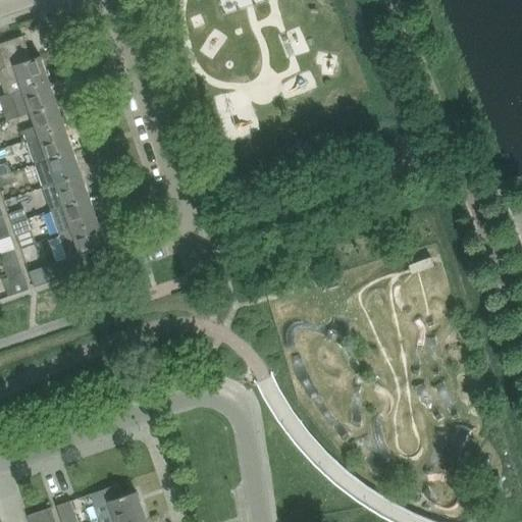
[(22,36),(0,44),(0,46),(7,66),(2,68),(11,93),(49,81),(41,56),(31,59),(22,36)]
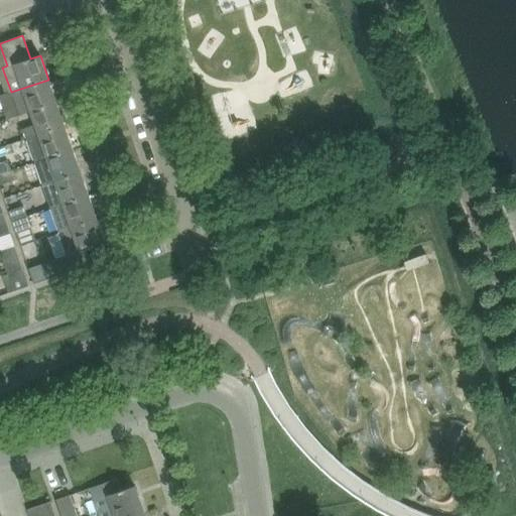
[(56,103),(48,80),(11,92),(19,116),(22,115),(22,114),(56,103)]
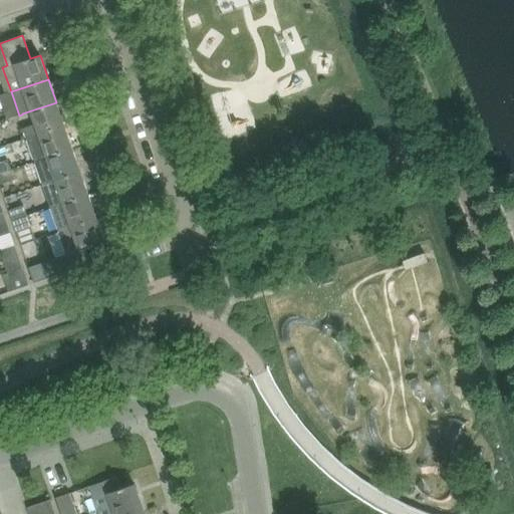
[(64,125),(56,102),(22,113),(22,114),(30,111),(34,124),(26,126),(22,129),(25,139),(64,125)]
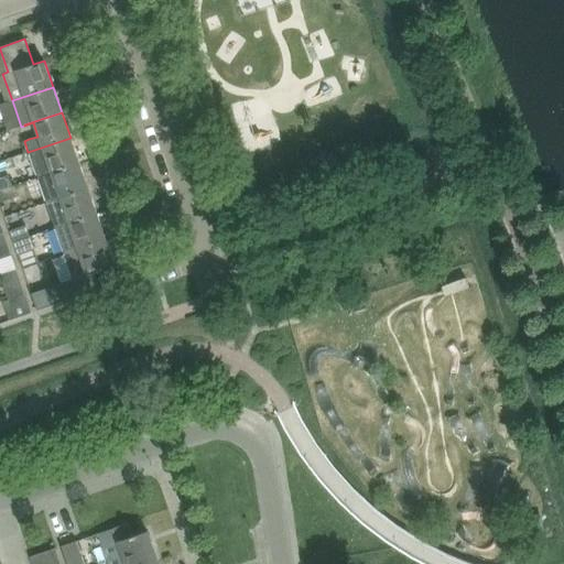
[(79,163),(71,138),(28,152),(36,177),(79,163)]
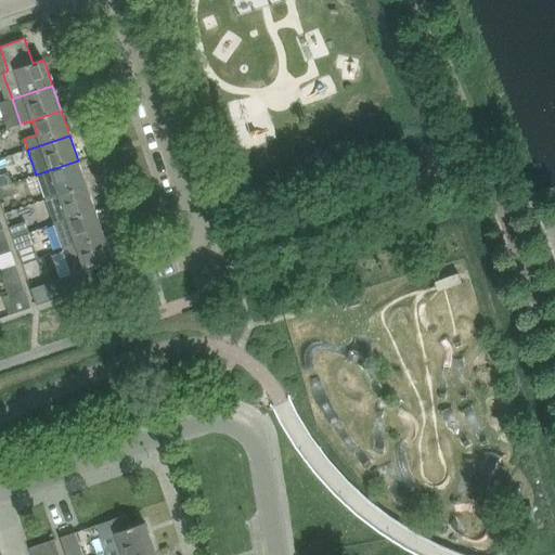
[(87,184),(78,160),(36,175),(44,199),(87,184)]
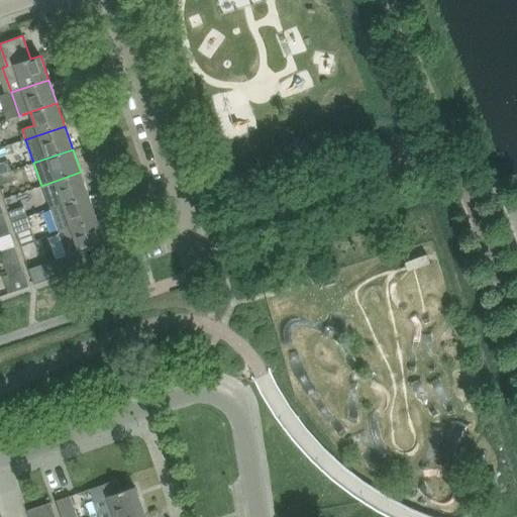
[(0,163),(0,174),(11,170),(8,161),(0,163)]
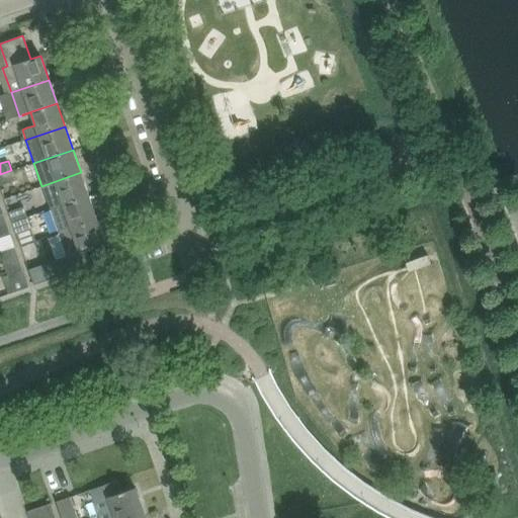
[(15,181),(11,170),(0,174),(0,183),(0,185),(15,181)]
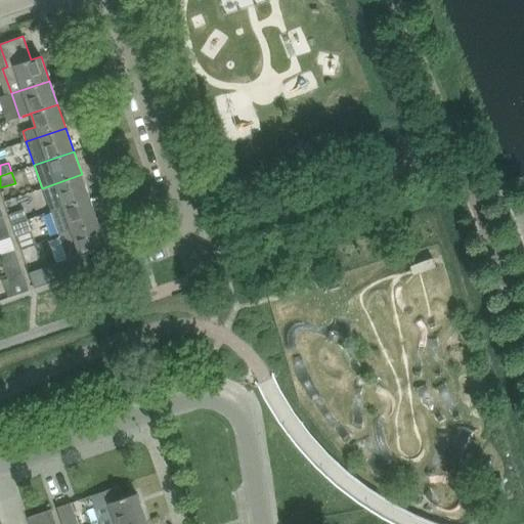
[(89,198),(82,174),(42,188),(50,212),(51,212),(51,211),(89,198)]
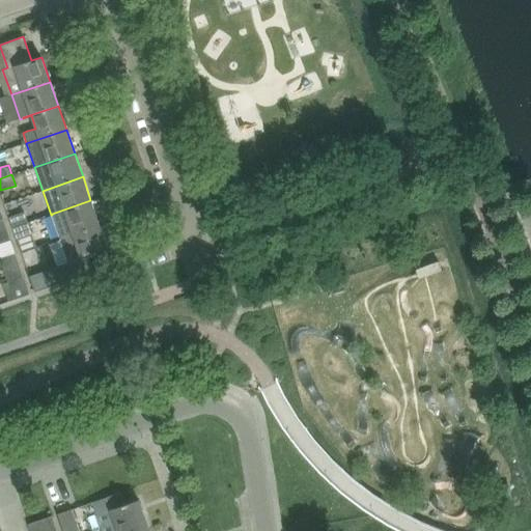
[(99,224),(90,200),(52,214),(52,215),(60,238),(99,224)]
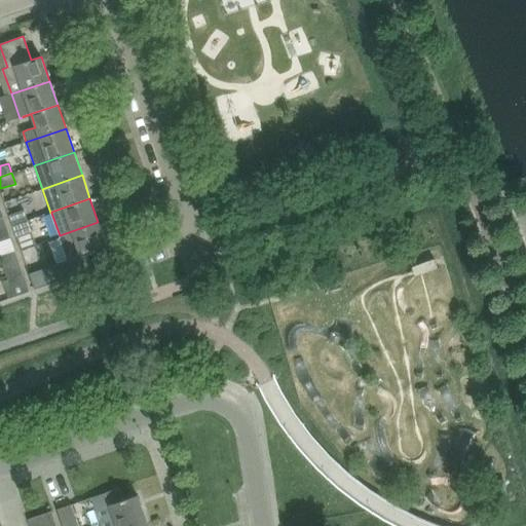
[(9,216),(13,225),(27,221),(24,211),(9,216)]
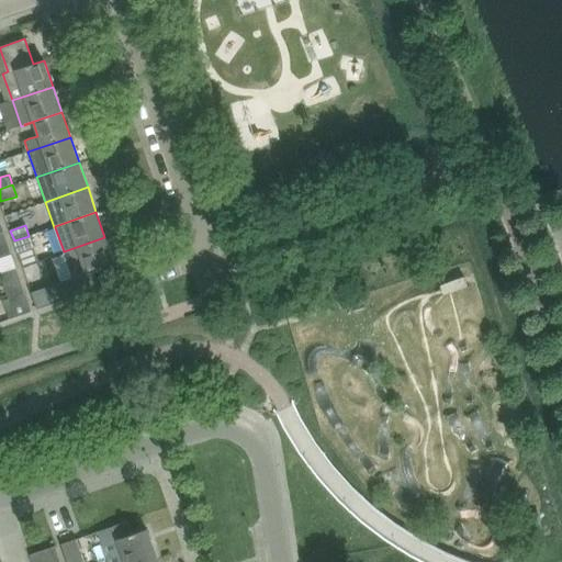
[(32,247),(29,236),(14,240),(18,251),(32,247)]
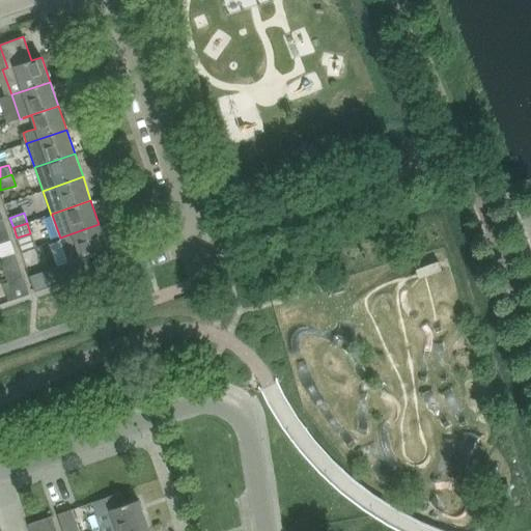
[(68,261),(29,276),(34,292),(93,272),(87,255),(108,249),(99,224),(59,238),(68,261)]
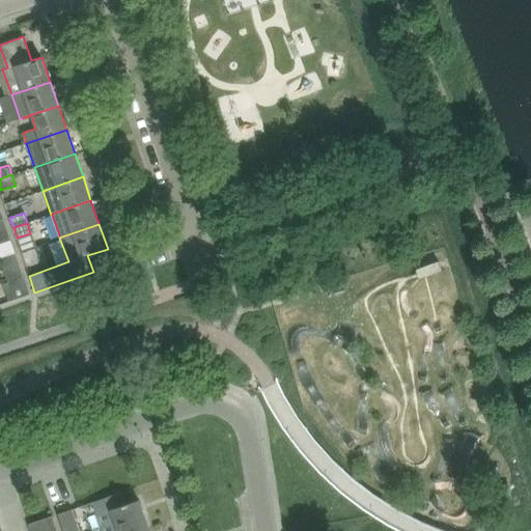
[(0,244),(10,241),(7,229),(0,231),(0,244)]
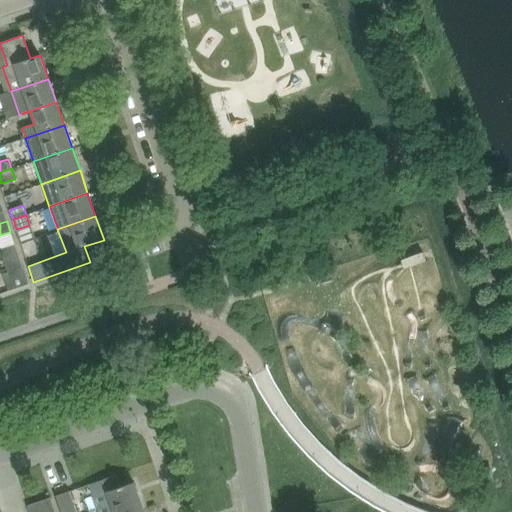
[(23,268),(19,259),(14,244),(1,249),(9,273),(23,268)]
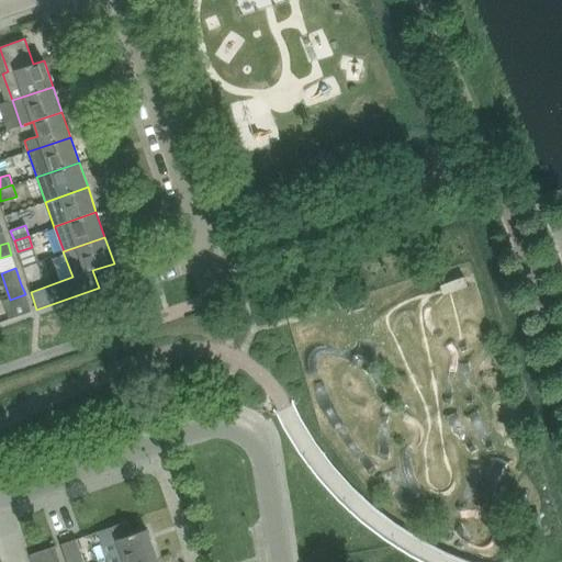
[(116,539),(102,544),(109,561),(143,561),(156,558),(146,529),(132,534),(127,521),(112,526),(116,539)]
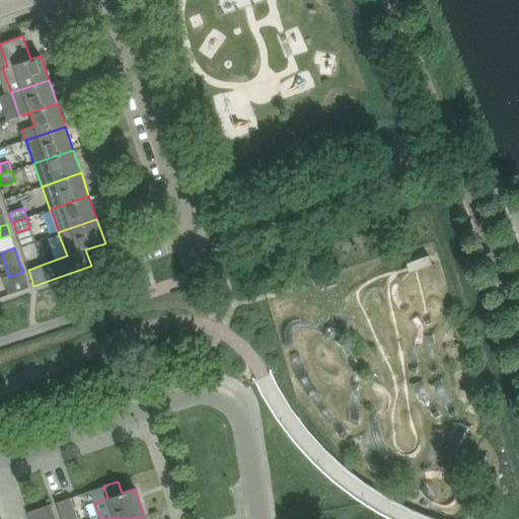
[(78,518),(78,516),(71,498),(57,502),(63,518),(78,518)]
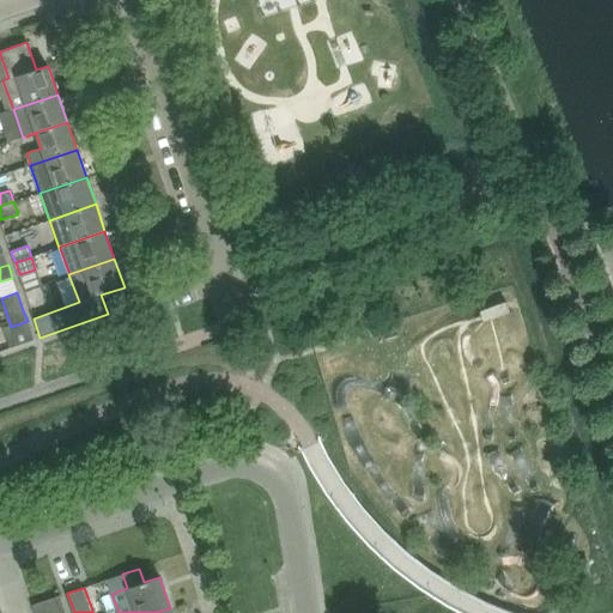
[(53,612),(65,610),(60,596),(34,605),(36,612),(53,612)]
